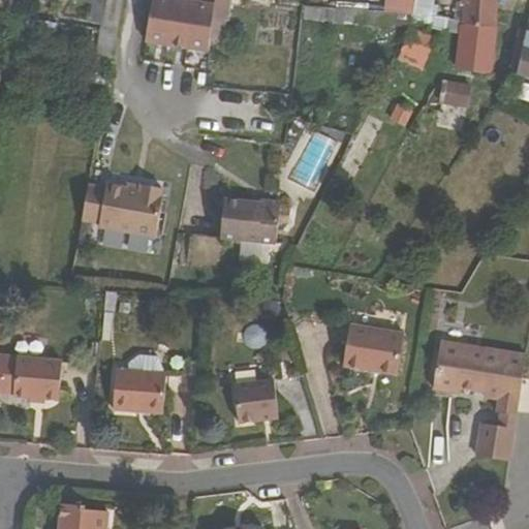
[(9,0),(9,7),(26,8),(27,0),(9,0)]
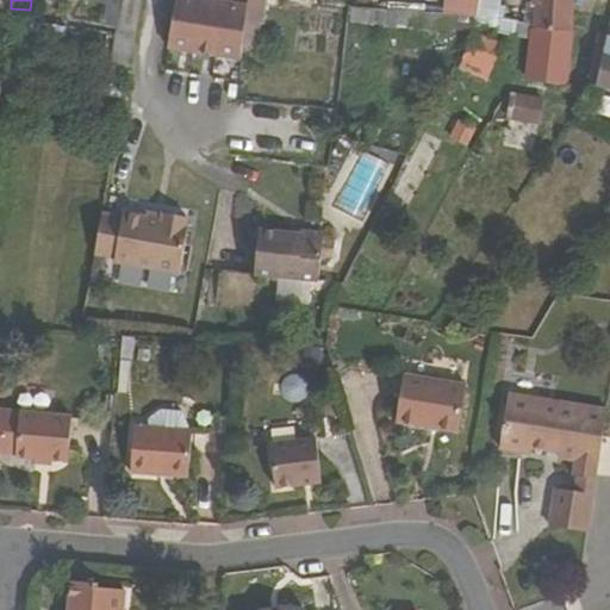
[(141,0),(99,0),(110,2),(107,19),(120,22),(119,27),(136,31),(141,0)]
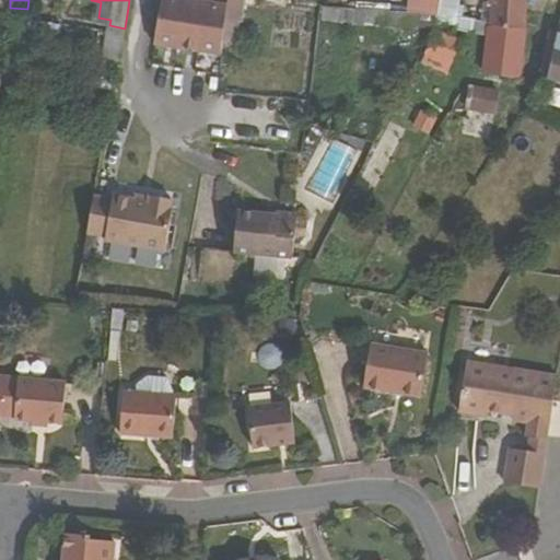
[(225,21),(226,4),(198,0),(162,0),(154,44),(222,56),(222,54),(225,21)]
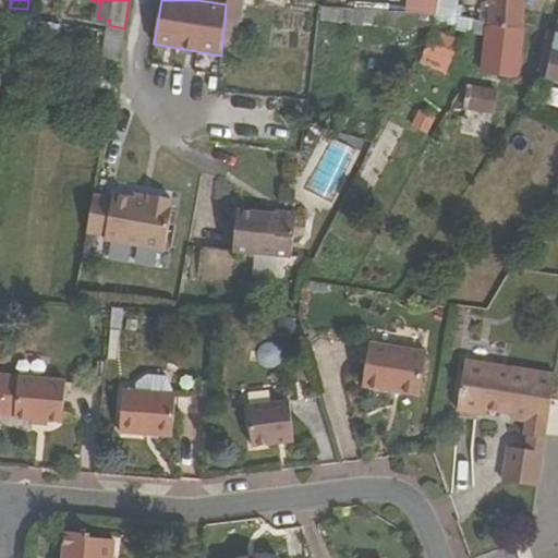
[(226,0),(226,4),(225,21),(240,22),(243,0),(226,0)]
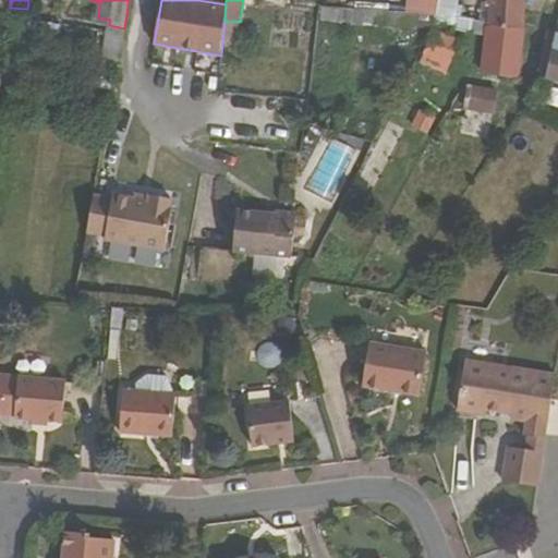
[(482,0),(478,22),(457,10),(458,0),(439,0),(436,14),(431,24),(433,24),(460,31),(485,36),(486,26),(523,31),(524,22),(525,0),(482,0)]
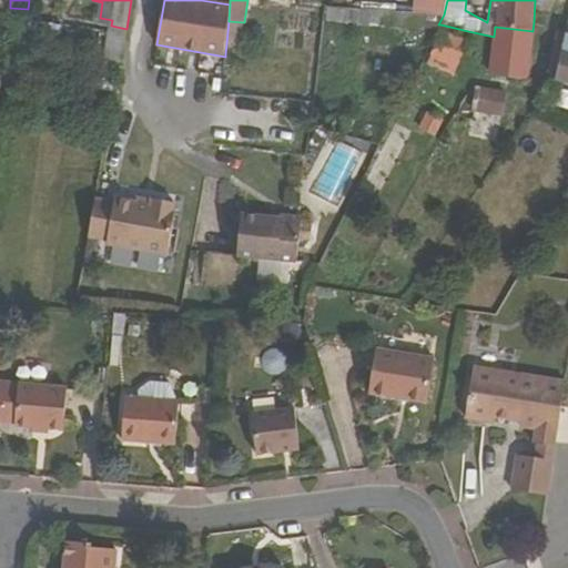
[(444,14),(326,6),(325,19),(436,29),(438,24),(444,14)]
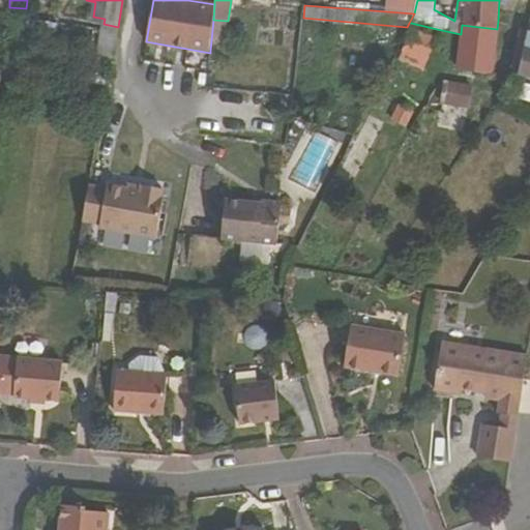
[(437,29),(411,23),(403,50),(428,59),(437,29)]
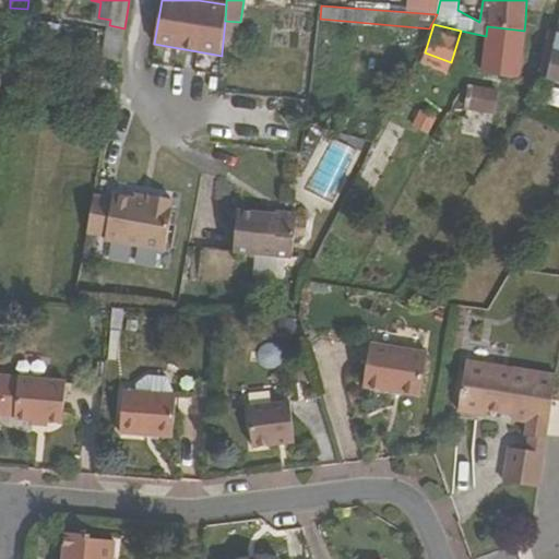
[(522,54),(524,31),(487,26),(486,36),(485,49),(522,54)]
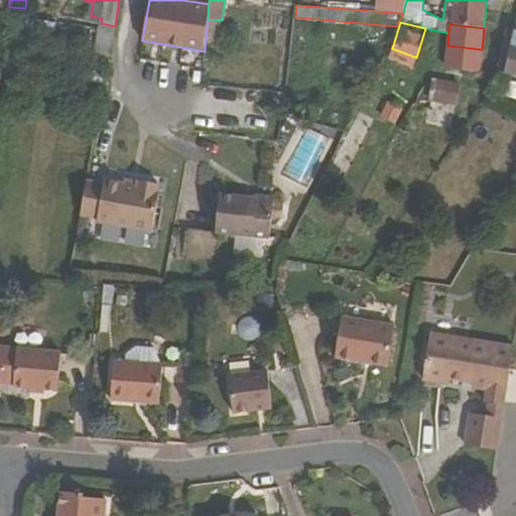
[(508,28),(506,37),(513,38),(515,30),(508,28)]
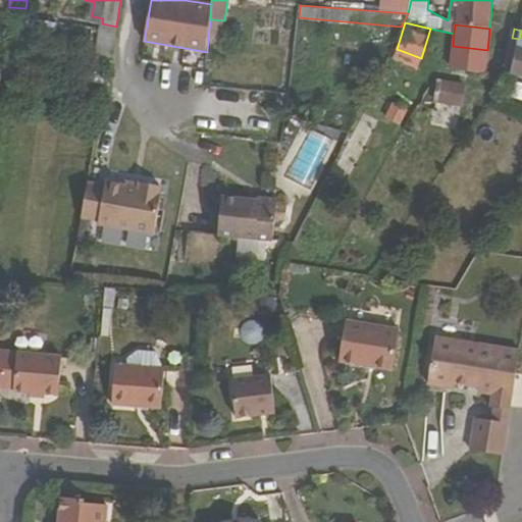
[(519,39),(512,38),(507,62),(515,62),(517,51),(519,39)]
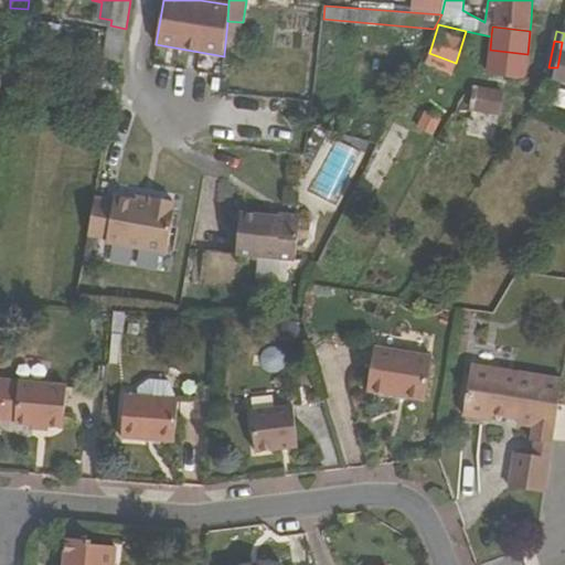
[(525,80),(528,54),(490,50),(489,75),(525,80)]
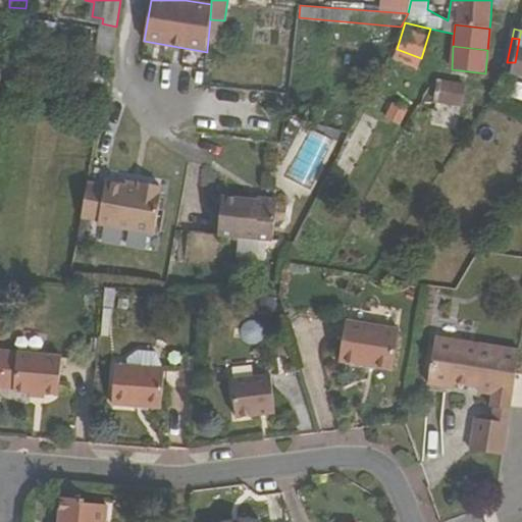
[(521,75),(521,52),(517,51),(515,62),(513,69),(513,71),(512,74),(521,75)]
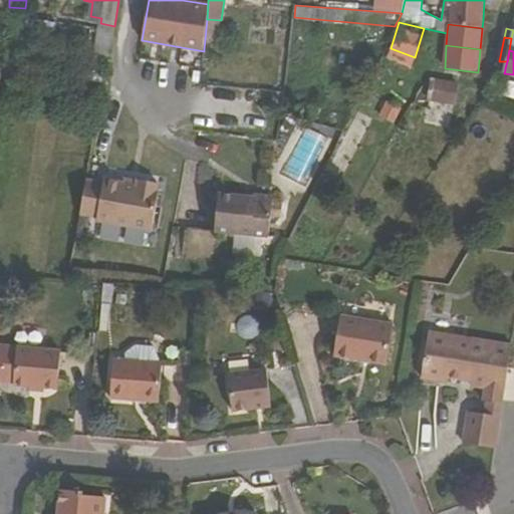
[(458,84),(431,81),(429,100),(455,104),(458,84)]
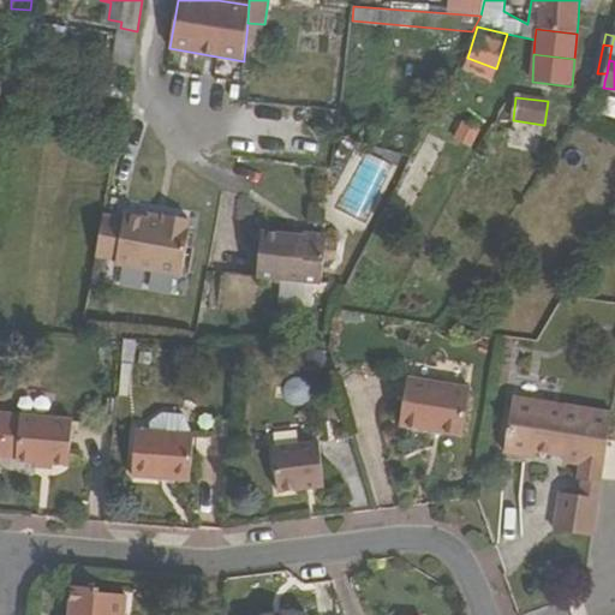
[(451,139),(470,148),(478,129),(459,120),(451,139)]
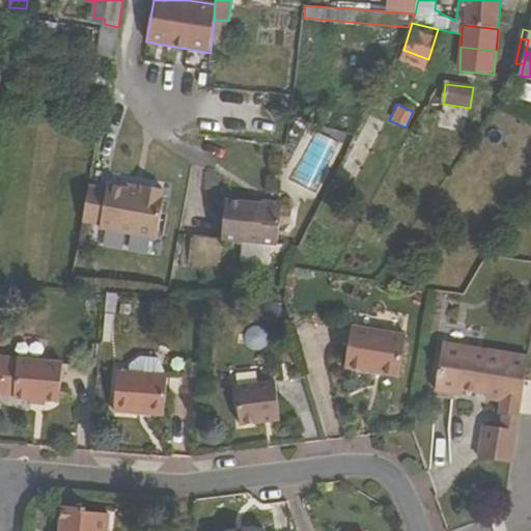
[(82,225),(100,229),(99,231),(156,243),(164,199),(162,199),(163,194),(142,190),(141,194),(131,192),(108,188),(108,192),(89,188),(82,225)]
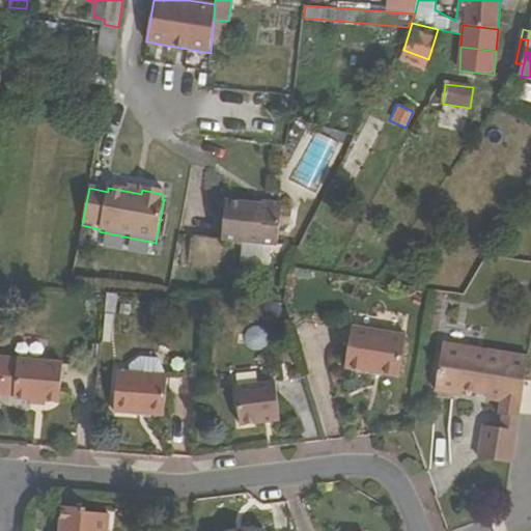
[(276,241),(281,242),(281,200),(225,199),(225,242),(250,241),(276,241)]
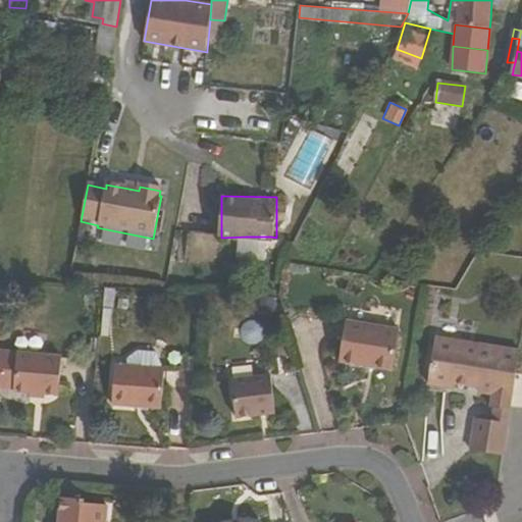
[(246,257),(271,257),(271,237),(246,237),(246,257)]
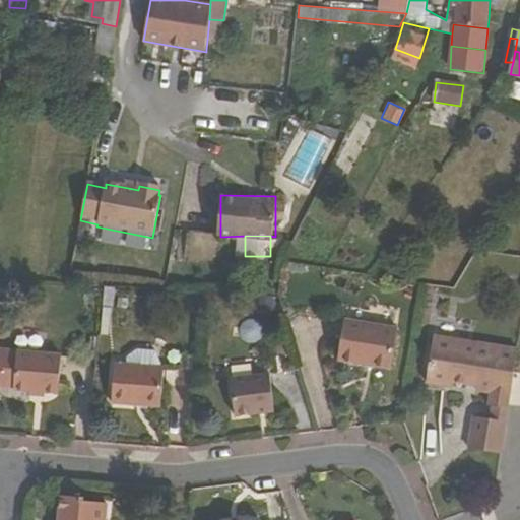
[(341,317),(335,358),(388,366),(394,324),(341,317)]
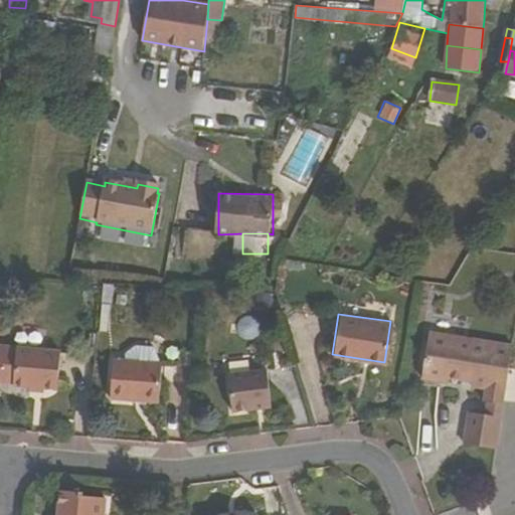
[(513,346),(430,332),(421,378),(449,383),(450,378),(463,380),(463,375),(474,377),(473,382),(472,386),(487,388),(484,402),(489,402),(503,405),(513,346)]
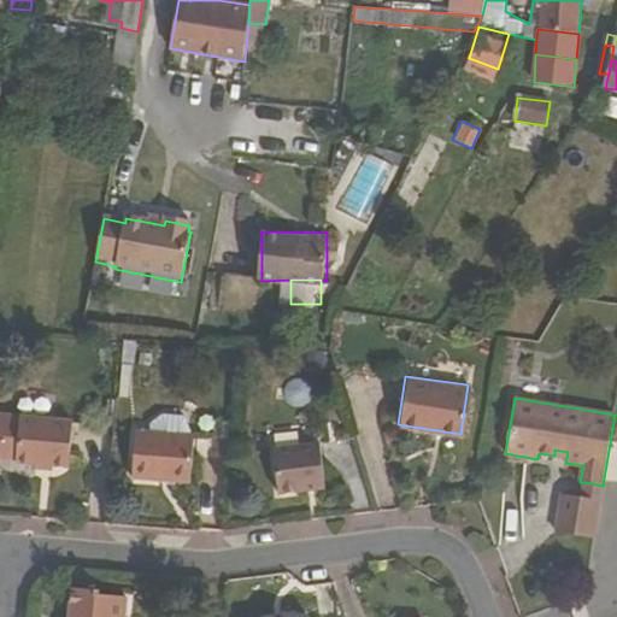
[(69,466),(74,422),(5,415),(1,458),(18,459),(17,462),(37,464),(54,465),(69,466)]
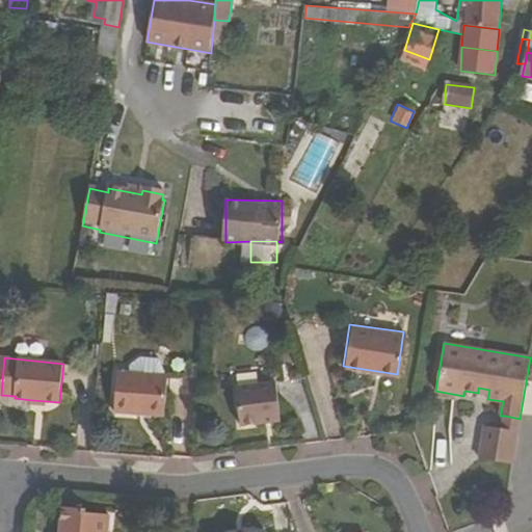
[(117,370),(113,410),(139,414),(139,411),(165,414),(169,375),(168,375),(161,369),(142,367),(130,369),(130,372),(117,370)]
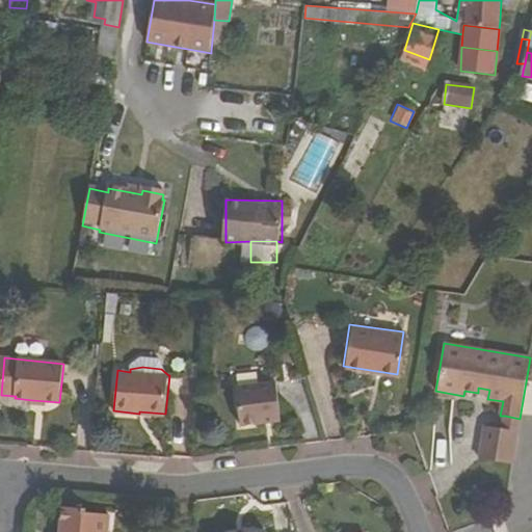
[(236,389),(240,428),(266,425),(266,421),(280,420),(275,384),(236,389)]
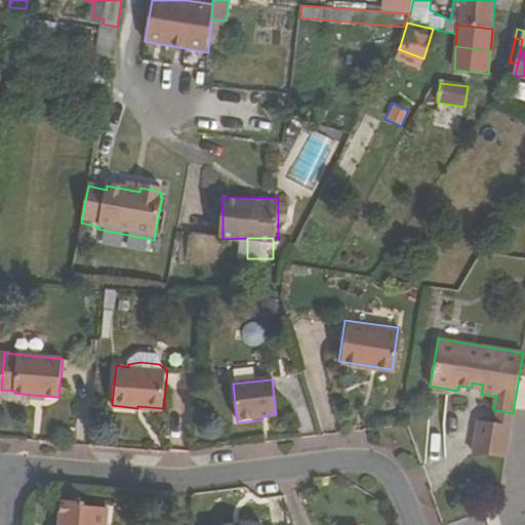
[(498,410),(496,423),(511,426),(513,413),(498,410)]
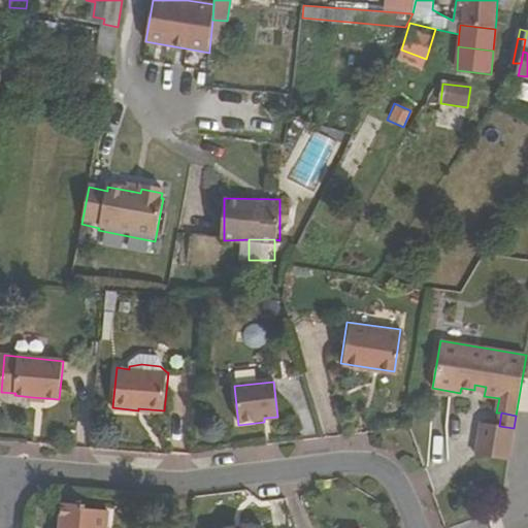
[(482,423),(475,455),(508,461),(514,428),(499,426),(482,423)]
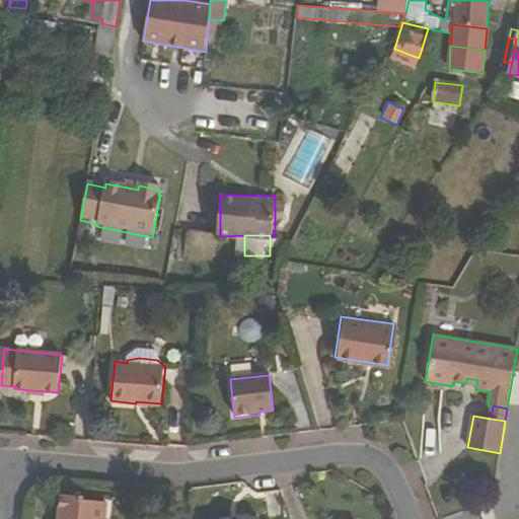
[(106,518),(108,502),(86,500),(86,496),(61,494),(59,518),(106,518)]
